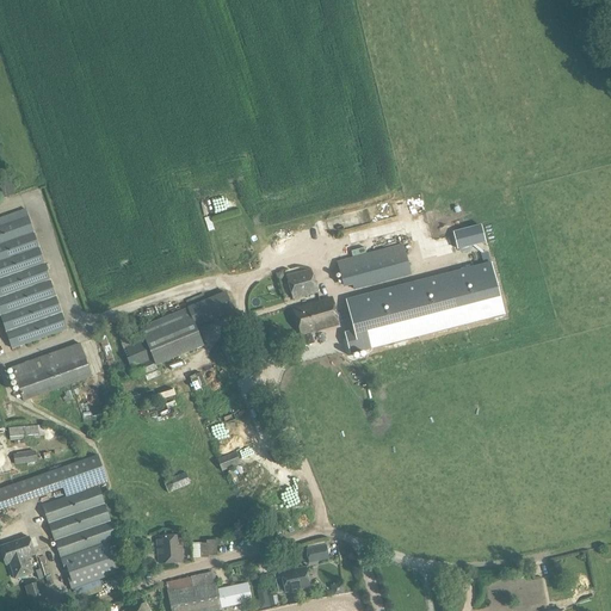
[(11,180),(0,184),(0,187),(4,199),(16,195),(11,180)]
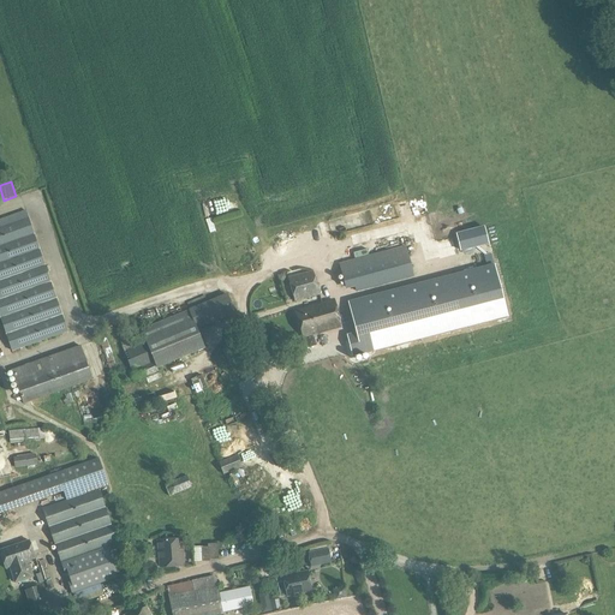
[(396,209),(378,215),(382,226),(400,221),(396,209)]
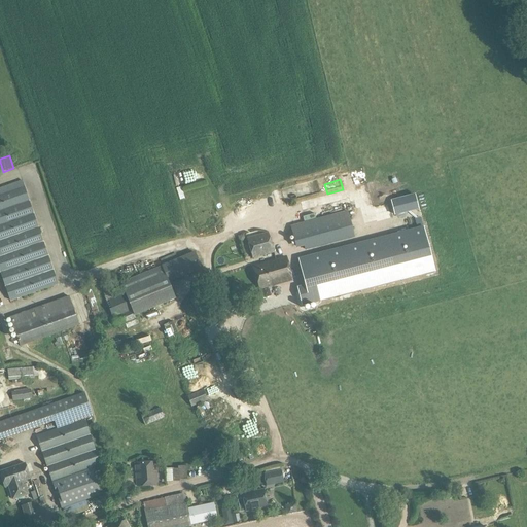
[(22,180),(0,187),(0,273),(10,302),(59,285),(22,180)]
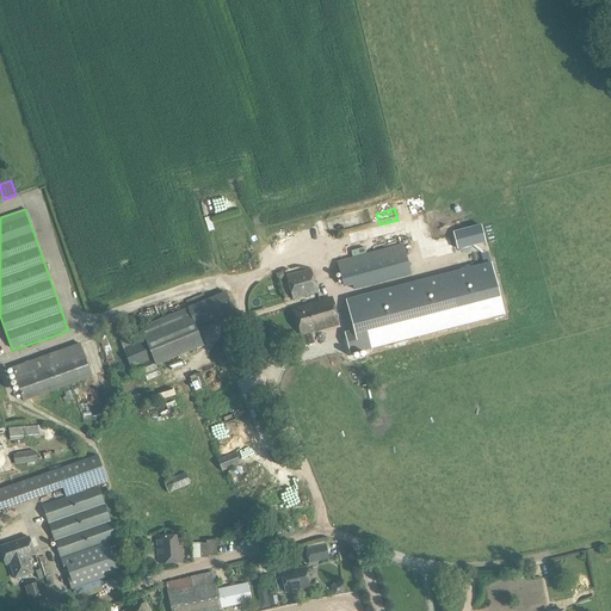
[(487,226),(458,233),(462,247),(491,239),(487,226)]
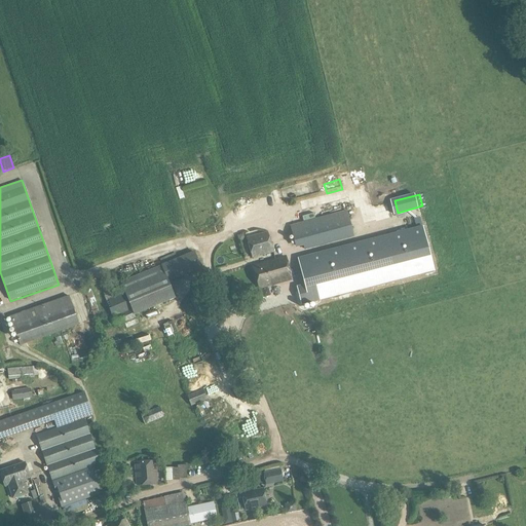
[(232,220),(233,210),(225,210),(225,219),(232,220)]
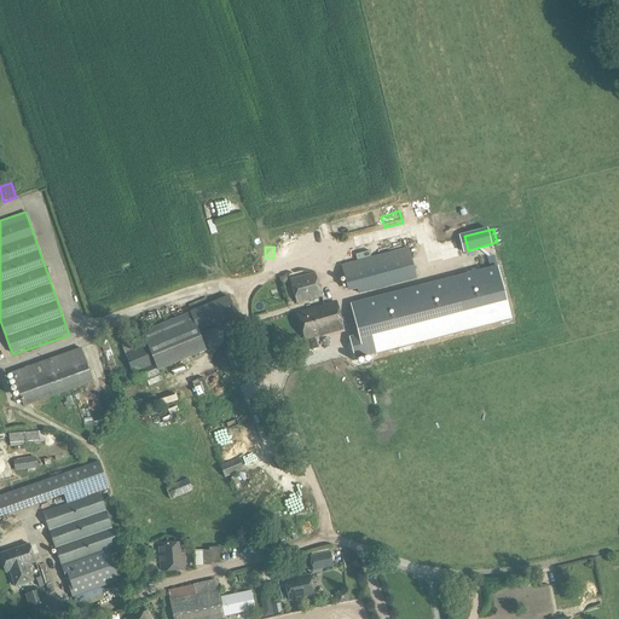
[(409,248),(342,266),(348,291),(357,289),(359,294),(417,279),(409,248)]
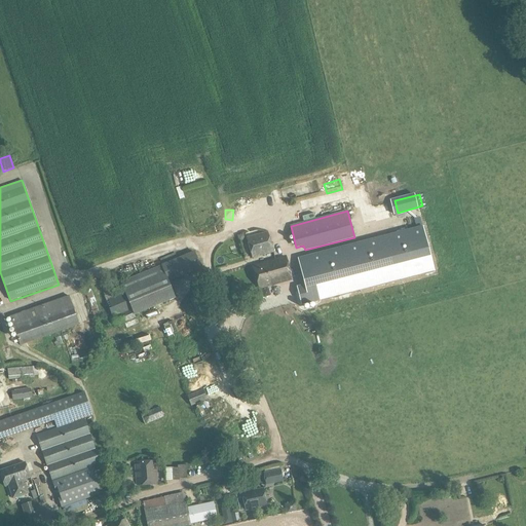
[(314,288),(304,291),(308,305),(439,270),(427,227),(306,259),(314,288)]
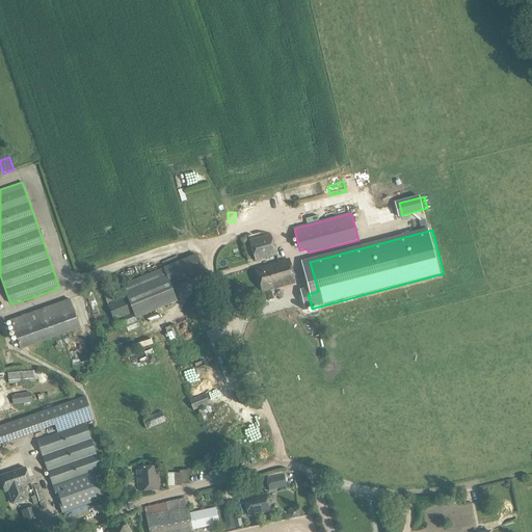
[(270,235),(250,241),(256,261),(276,255),(270,235)]
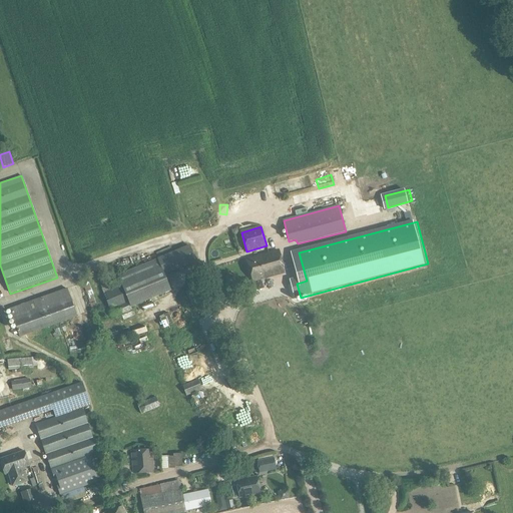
[(278,250),(246,260),(252,282),(285,274),(278,250)]
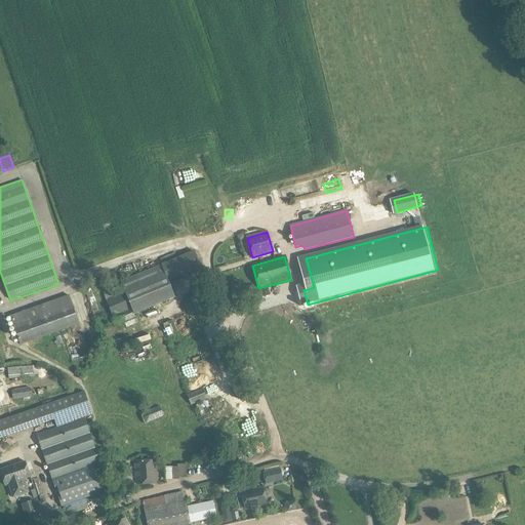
[(133,277),(120,282),(123,288),(125,292),(131,309),(134,315),(147,310),(133,277)]
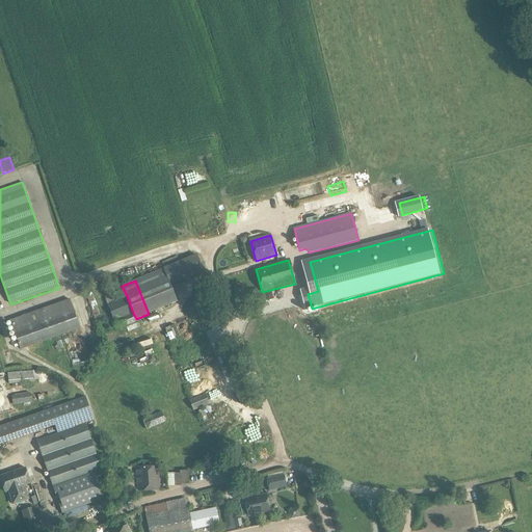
[(271,292),(264,294),(266,301),(273,299),(271,292)]
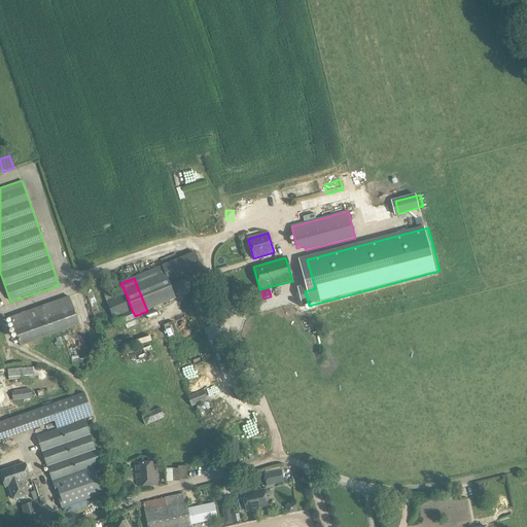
[(69,296),(10,318),(21,347),(79,326),(69,296)]
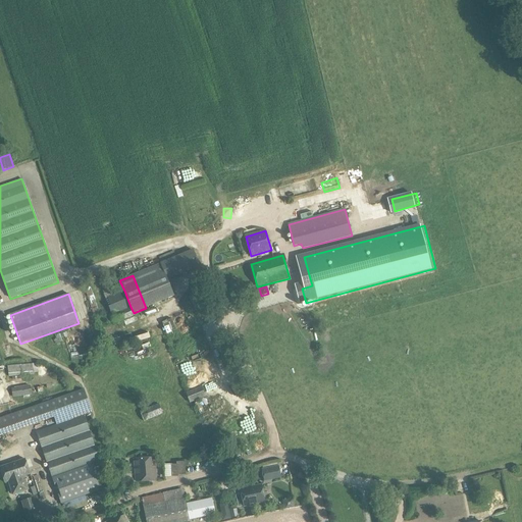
[(134,313),(131,307),(112,314),(117,325),(136,317),(134,313)]
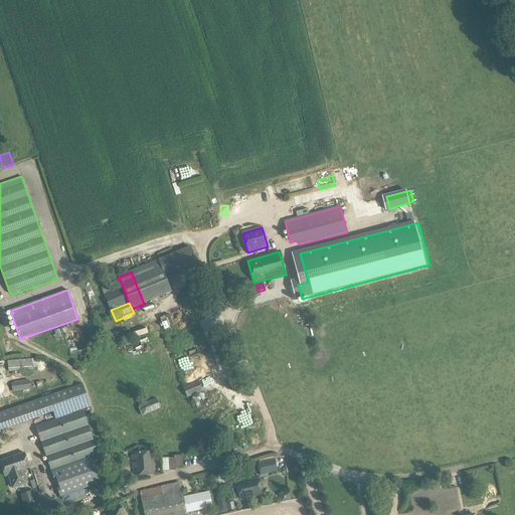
[(103,311),(94,315),(98,324),(107,321),(103,311)]
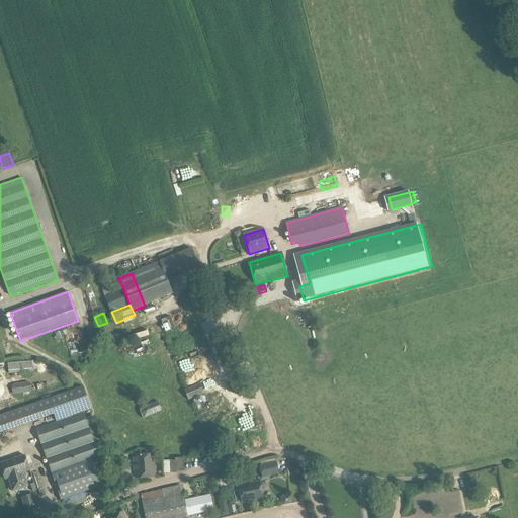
[(165,341),(170,339),(165,330),(161,332),(165,341)]
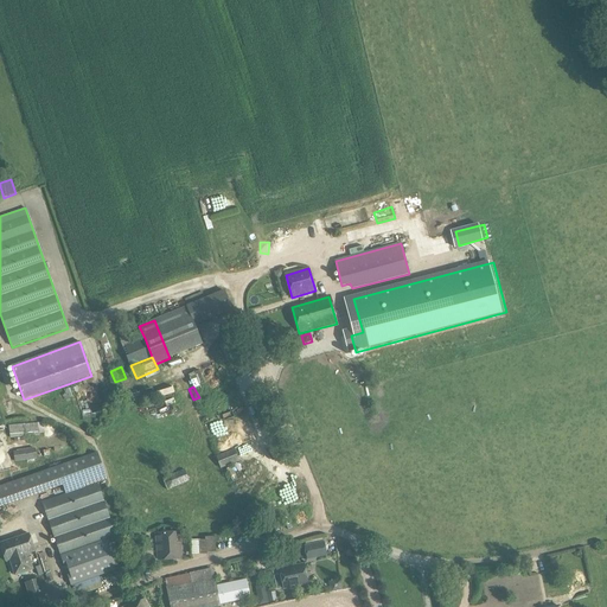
[(152,388),(132,394),(134,401),(154,395),(152,388)]
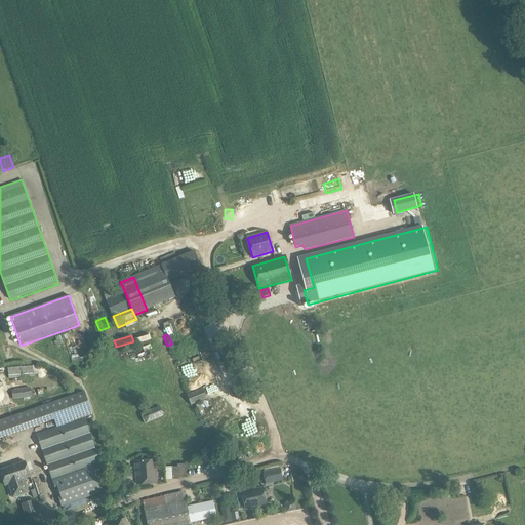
[(149,335),(133,340),(134,345),(151,340),(149,335)]
